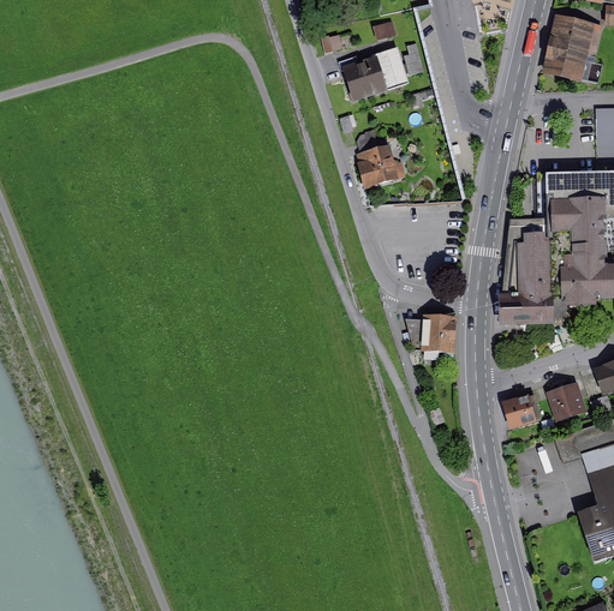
[(373,23),(375,36),(395,33),(393,19),(373,23)]
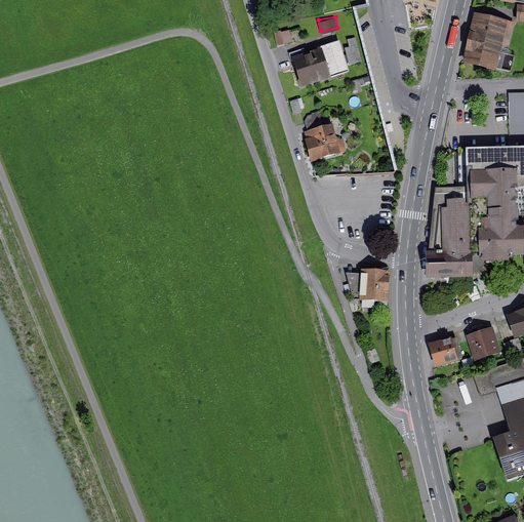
[(512,24),(476,16),(467,61),(512,70),(515,53),(507,51),(512,24)]
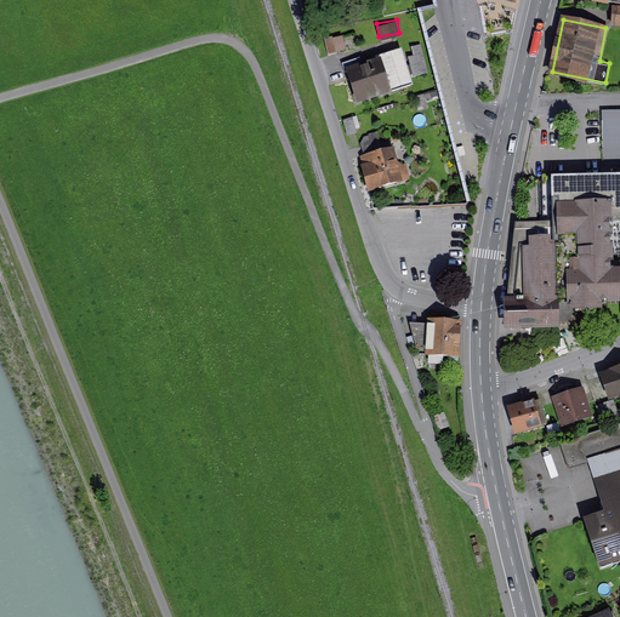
[(328,50),(346,46),(342,32),(325,34),(328,50)]
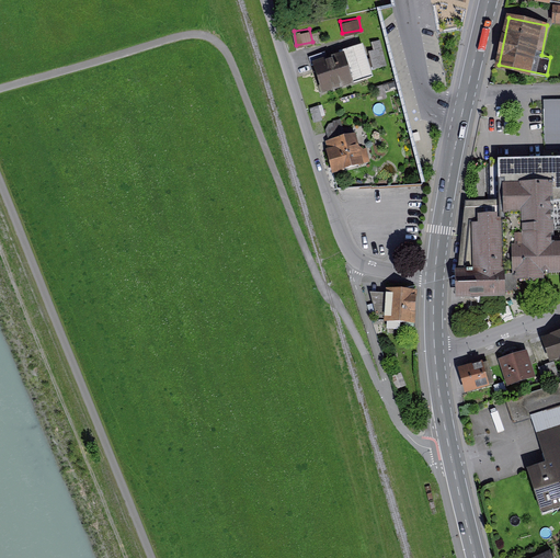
[(362,43),(310,58),(321,92),(372,76),(362,43)]
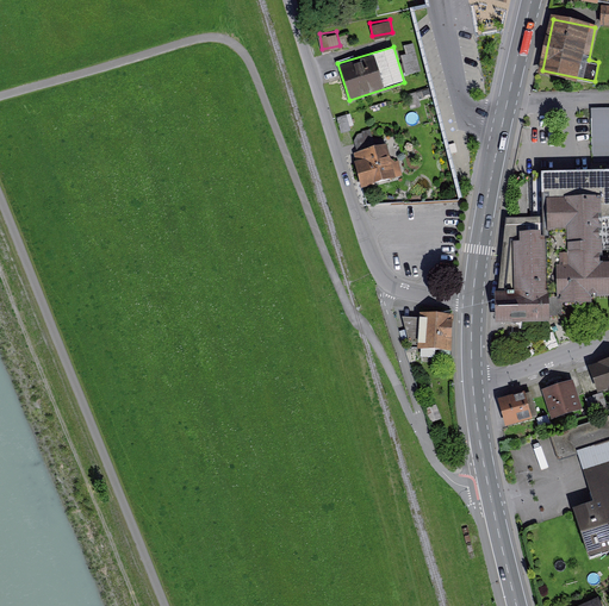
[(608,136),(608,102),(594,104),(594,136),(608,136)]
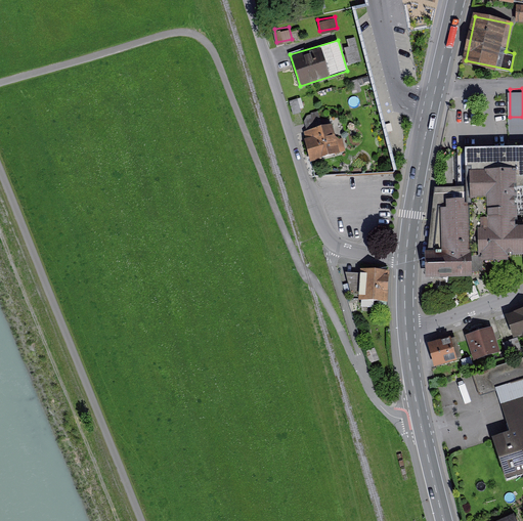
[(332,123),(304,130),(310,159),(347,150),(343,135),(340,135),(335,137),(332,123)]
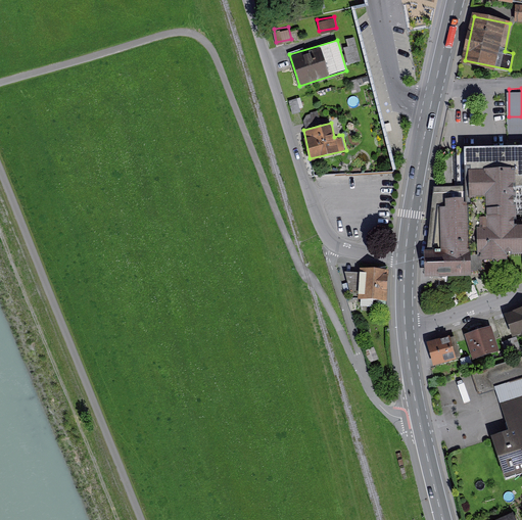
[(521,145),(460,147),(461,185),(439,185),(432,251),(429,251),(429,271),(487,269),(486,256),(512,255),(512,250),(521,249),(521,225),(517,226),(516,186),(521,185),(521,145)]
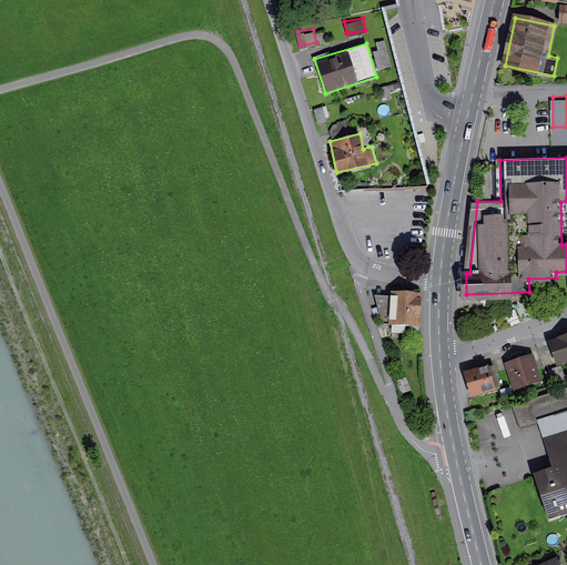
[(422,293),(390,290),(386,326),(418,330),(422,293)]
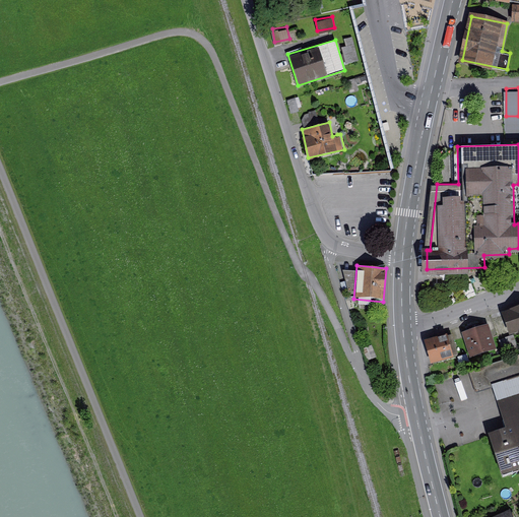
[(518,306),(506,311),(508,318),(510,323),(513,330),(518,328),(518,306)]
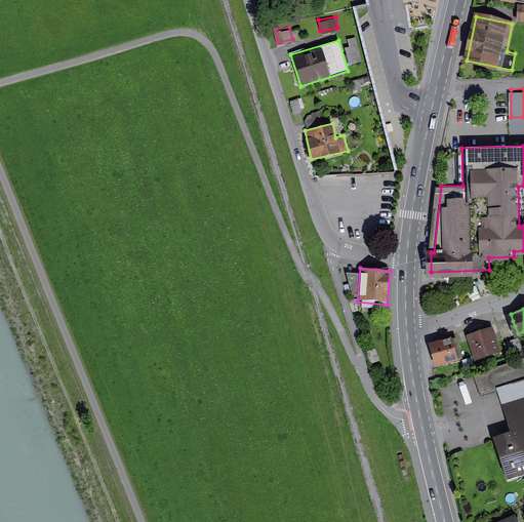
[(472,333),(478,356),(502,349),(495,326),(472,333)]
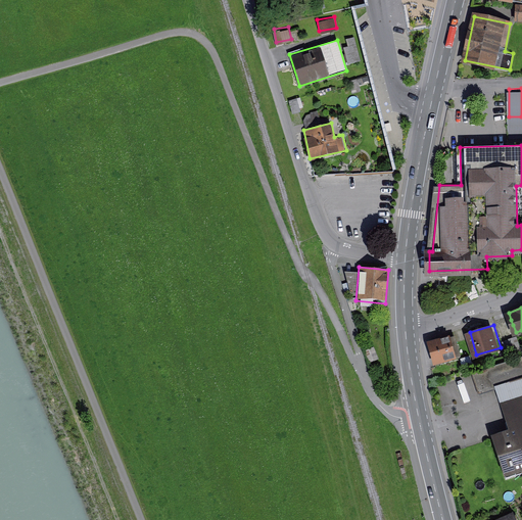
[(456,333),(431,340),(436,361),(462,355),(456,333)]
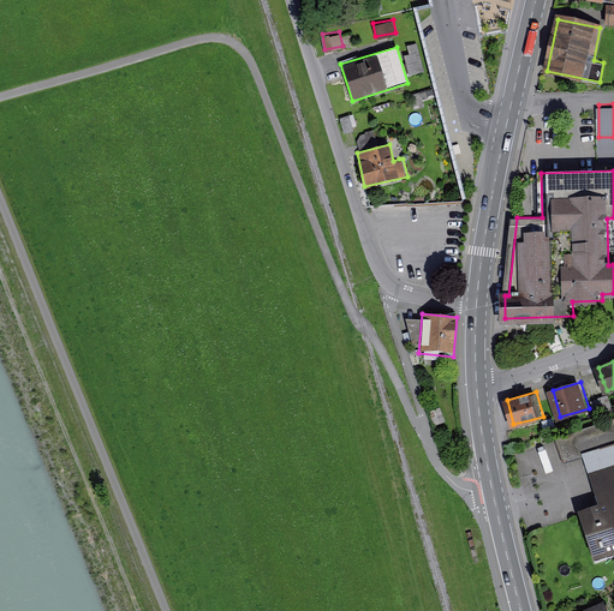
[(448,418),(442,405),(431,409),(437,423),(448,418)]
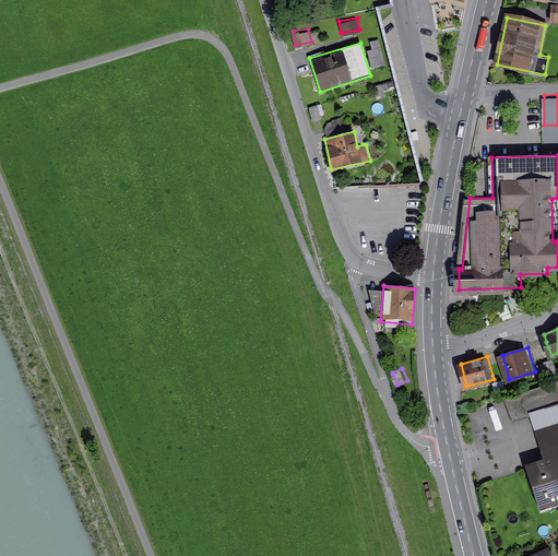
[(557,380),(508,397),(515,418),(534,413),(533,411),(557,403),(557,380)]
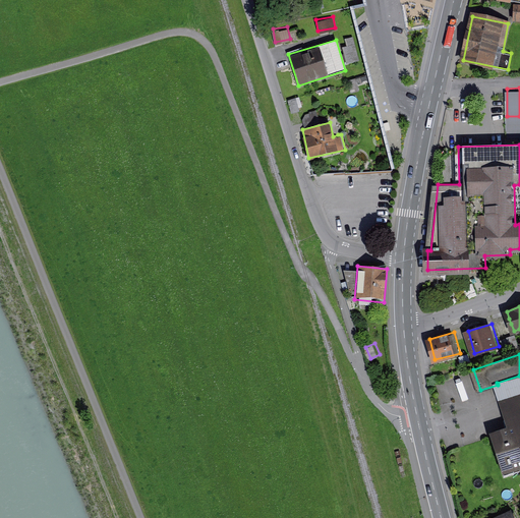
[(503,401),(519,395),(519,376),(497,383),(498,385),(503,401)]
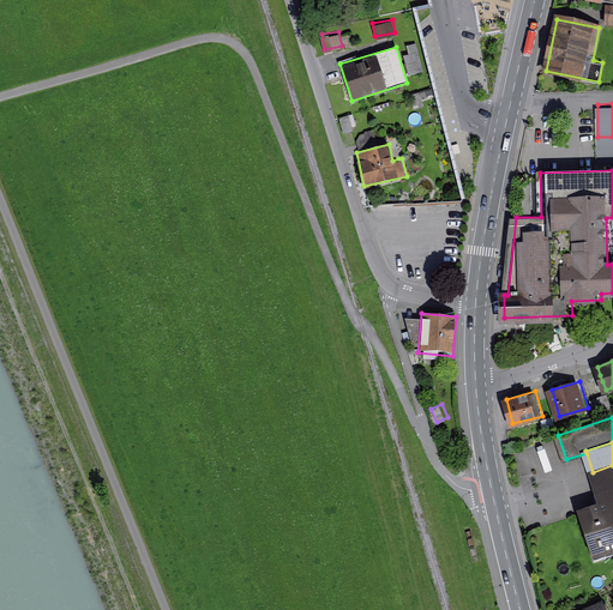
[(612,465),(593,472),(602,506),(612,501),(612,465)]
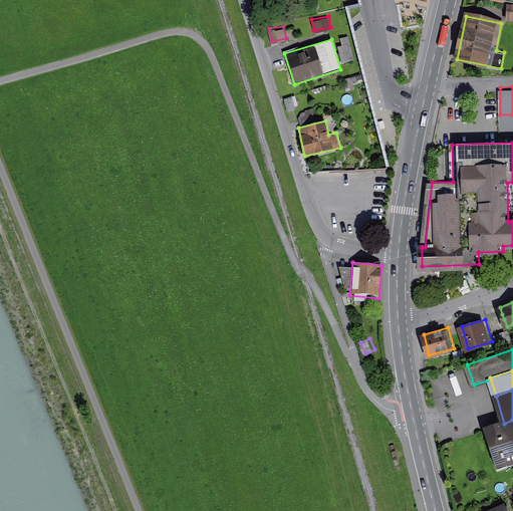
[(512,420),(504,424),(489,428),(500,466),(512,462),(512,420)]
